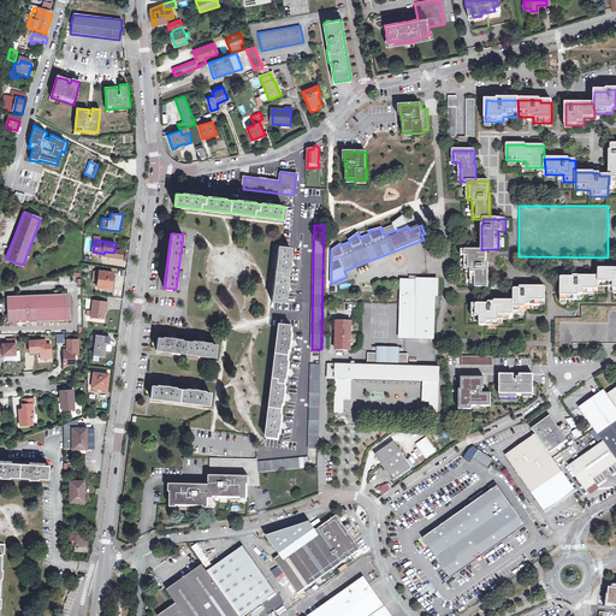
[(271,301),(283,302),(290,248),(278,247),(271,301)]
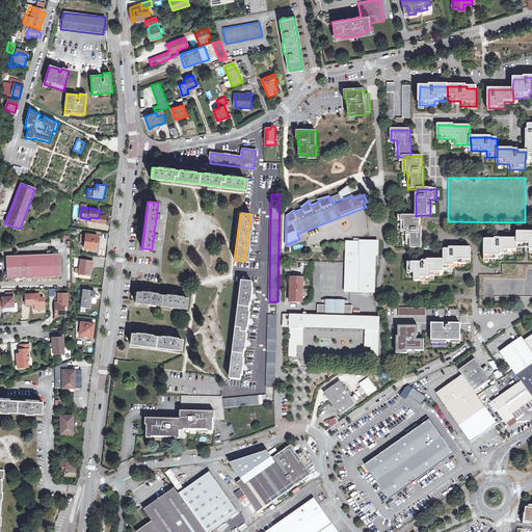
[(420,215),(416,216),(401,216),(401,233),(407,233),(406,248),(422,248),(422,225),(420,225),(420,215)]
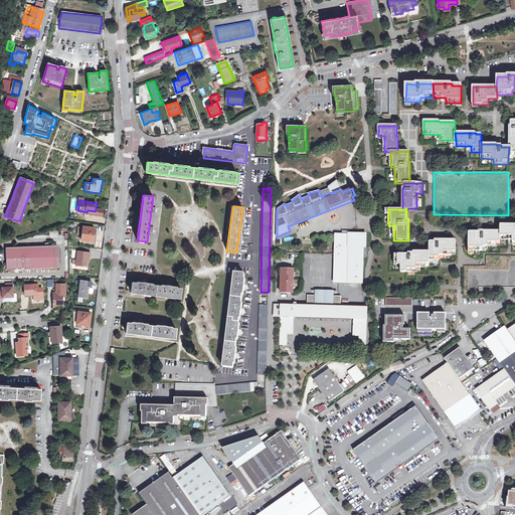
[(469,250),(484,250),(484,244),(499,244),(499,238),(511,238),(510,243),(514,243),(514,224),(500,225),(500,230),(479,231),(479,232),(469,232),(469,250)]
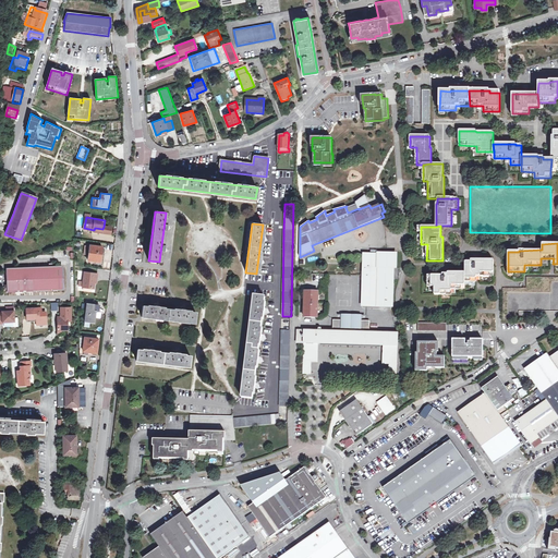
[(87,259),(100,262),(102,247),(91,245),(87,259)]
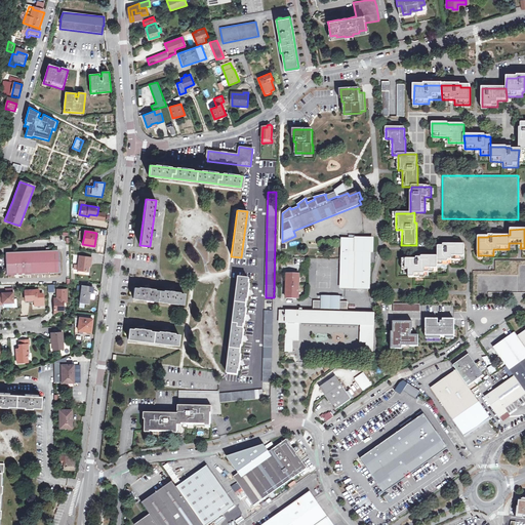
[(352,239),(342,239),(341,256),(345,256),(345,258),(344,258),(342,287),(368,288),(369,254),(365,254),(365,252),(372,252),(372,239),(355,238),(355,240),(352,240),(352,239)]
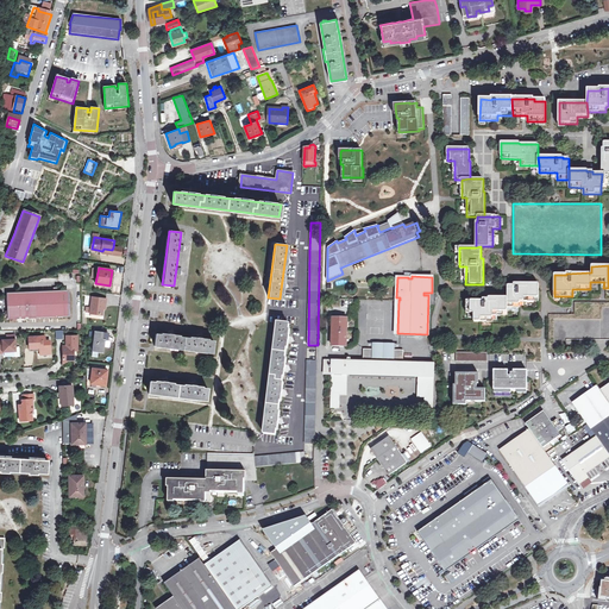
[(46,292),(46,284),(19,287),(10,290),(5,290),(5,295),(10,294),(46,292)]
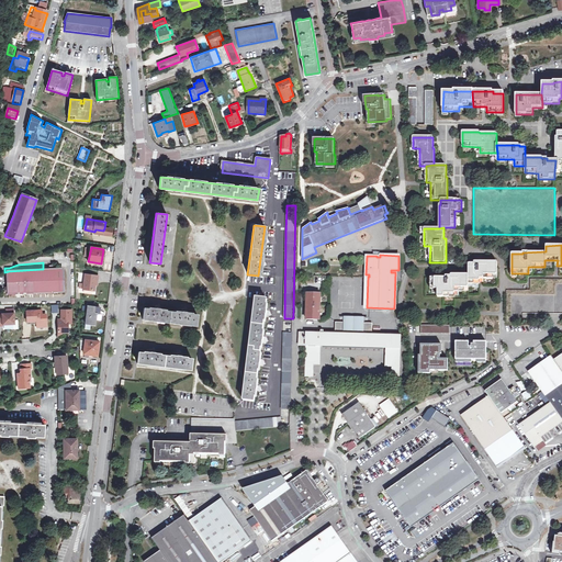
[(438,290),(438,298),(456,298),(456,292),(469,292),(470,284),(480,284),(481,278),(498,278),(498,262),(475,262),(475,265),(470,265),(470,276),(452,276),(452,277),(447,277),(447,279),(431,279),(431,290),(438,290)]
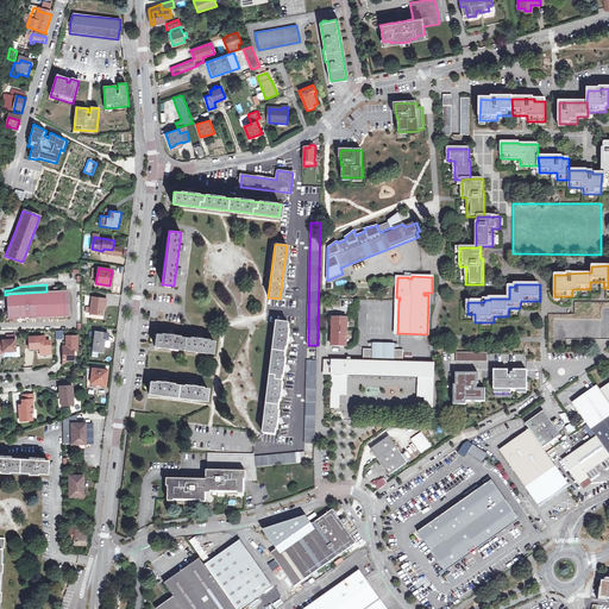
[(61,290),(46,292),(10,294),(12,319),(20,318),(20,320),(27,320),(27,318),(70,314),(68,289),(61,290)]
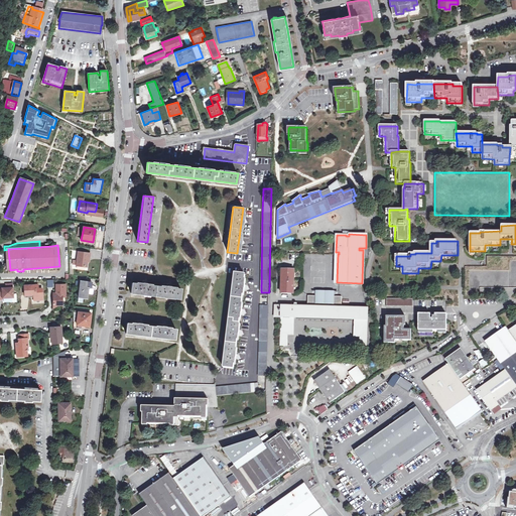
[(81,256),(79,256),(78,260),(74,259),(74,264),(78,264),(78,265),(86,266),(87,266),(88,260),(89,257),(90,258),(91,253),(82,252),(81,256)]
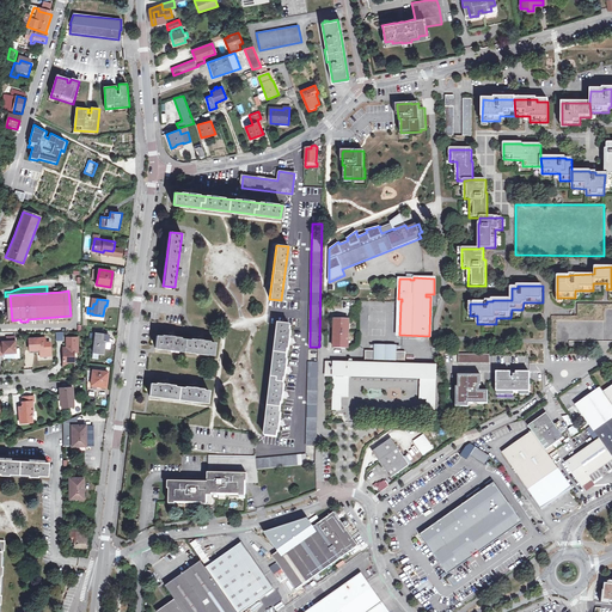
[(611,304),(577,304),(577,316),(551,316),(551,348),(569,349),(569,341),(611,341),(611,304)]
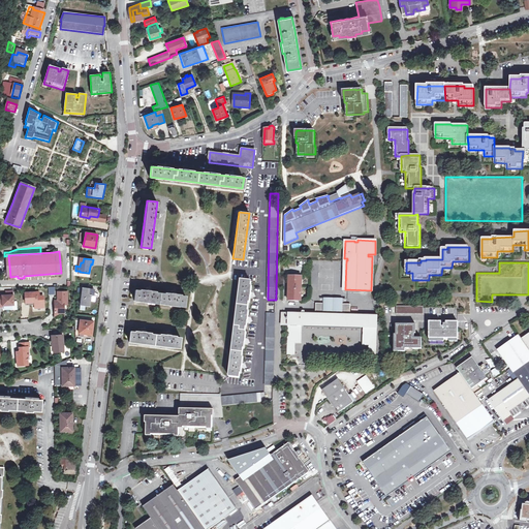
[(289,301),(301,301),(302,276),(289,276),(289,301)]
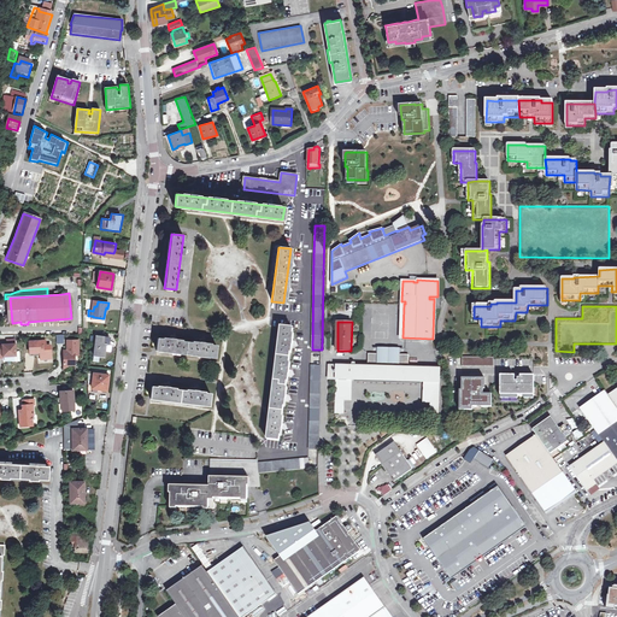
[(281,327),(268,439),(281,441),(293,328),(281,327)]
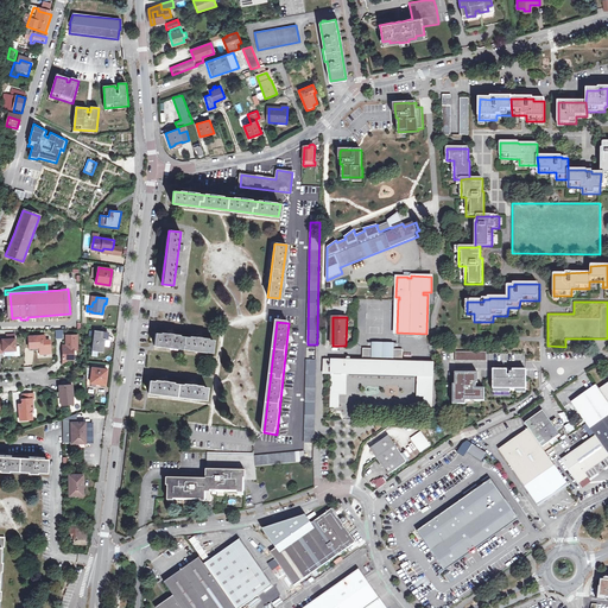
[(95,327),(95,330),(94,339),(93,343),(93,348),(93,349),(102,352),(105,339),(101,339),(102,327),(95,327)]
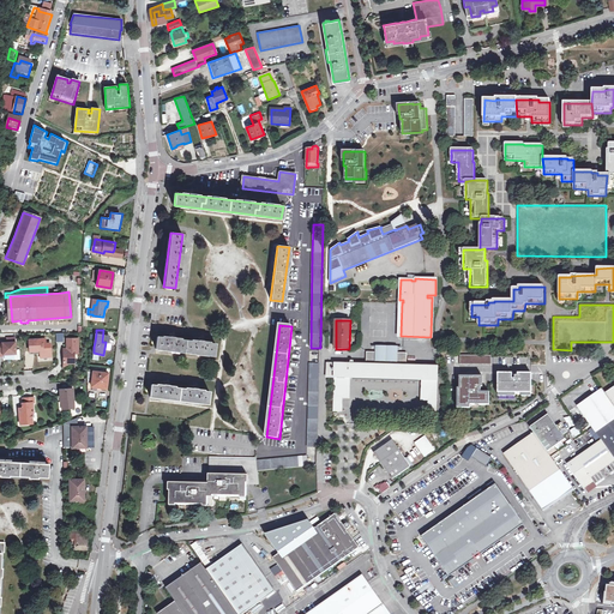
[(156,348),(214,355),(216,343),(157,336),(156,348)]
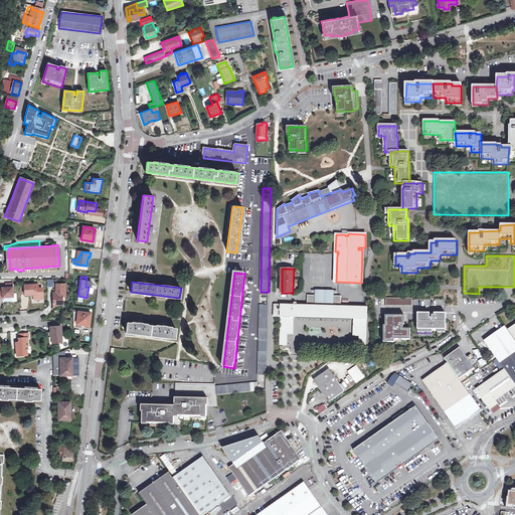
[(67,284),(58,284),(58,293),(58,295),(55,295),(55,307),(59,305),(64,305),(64,295),(67,295),(67,284)]
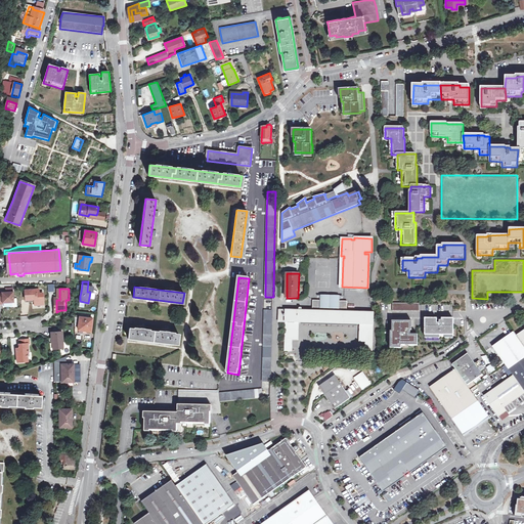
[(38,290),(25,290),(25,300),(34,299),(34,302),(34,305),(43,304),(43,293),(39,294),(38,290)]
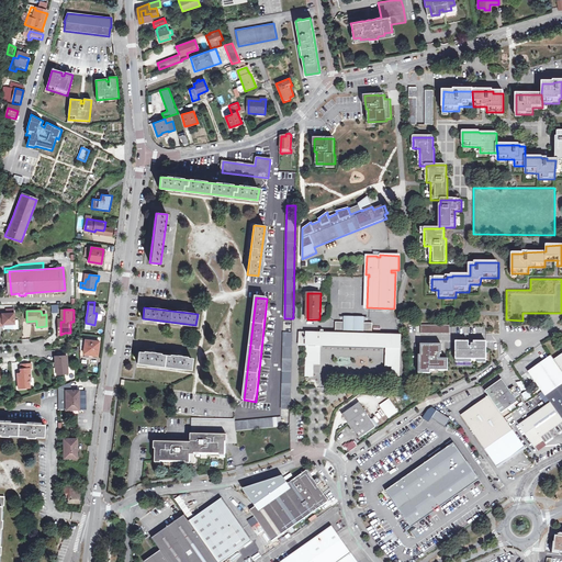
[(0,315),(0,326),(3,326),(3,325),(14,324),(13,314),(2,314),(2,315),(0,315)]
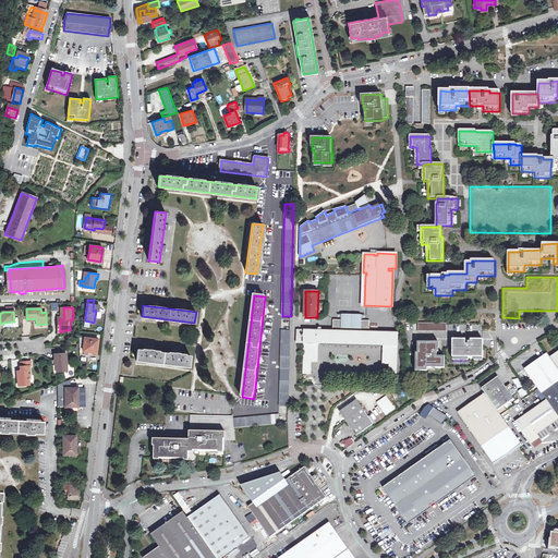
[(388,346),(398,346),(399,332),(370,332),(371,320),(361,320),(362,315),(342,315),(342,320),(334,319),(334,331),(298,330),(296,342),(304,342),(314,343),(388,346)]
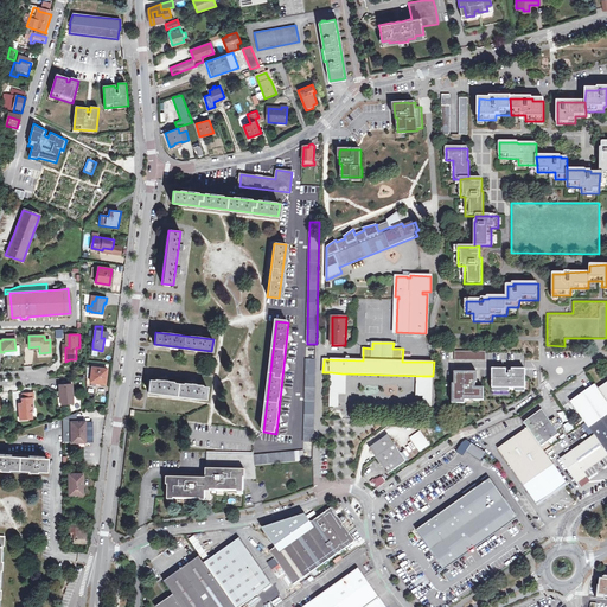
[(304,441),(313,441),(315,358),(310,358),(310,360),(306,360),(304,441)]
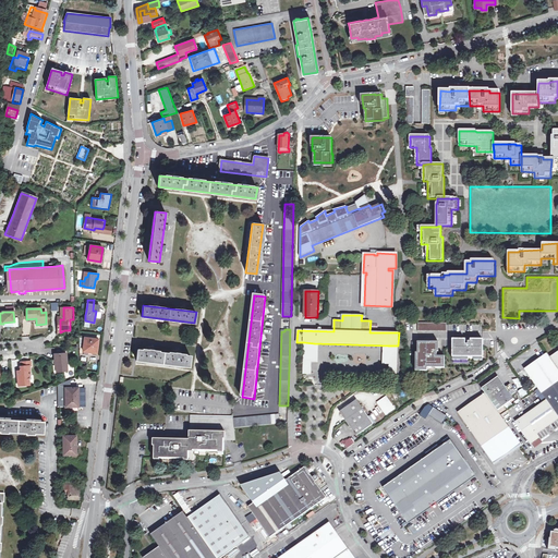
[(98,339),(85,337),(84,347),(83,351),(96,352),(98,339)]
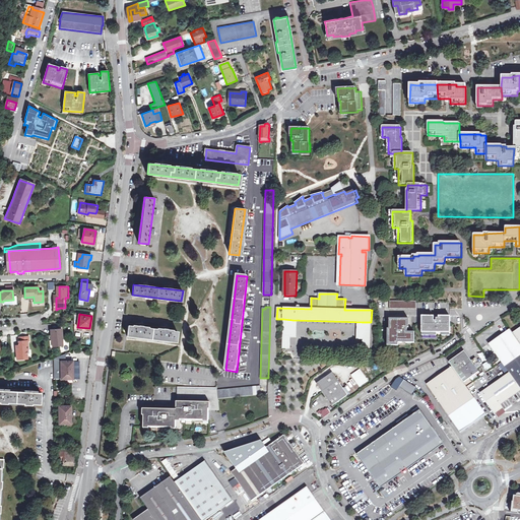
[(435,316),(424,316),(424,332),(451,332),(451,316),(440,316),(440,318),(435,318),(435,316)]
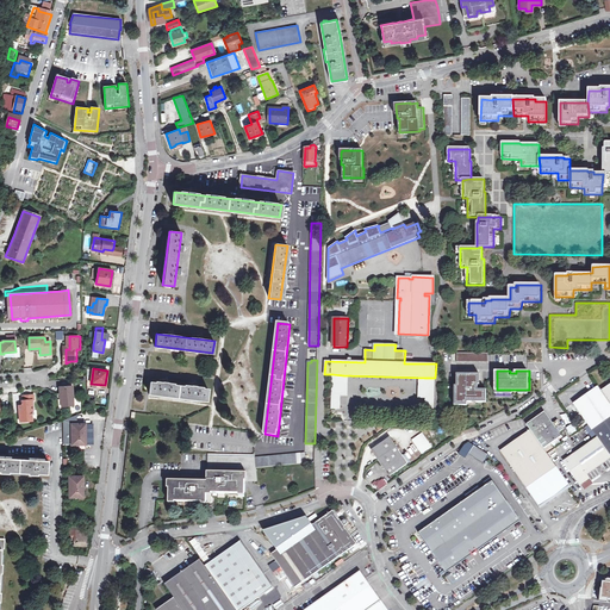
[(343,375),(332,374),(331,408),(337,409),(337,394),(342,396),(343,375)]
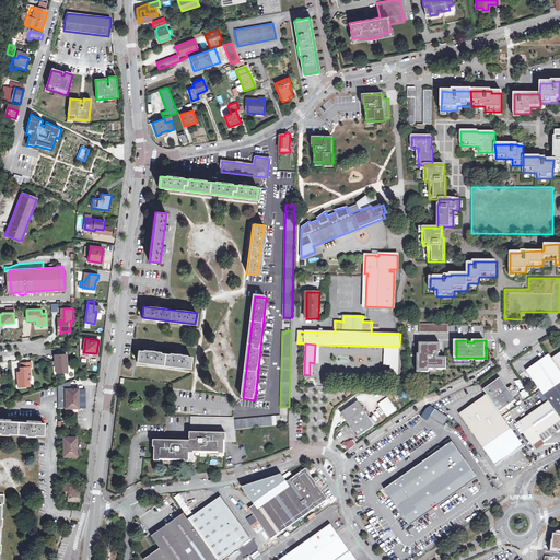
[(429,371),(429,369),(429,366),(438,366),(438,369),(446,369),(446,360),(446,357),(439,357),(439,353),(439,343),(420,343),(420,353),(418,353),(418,371),(429,371)]
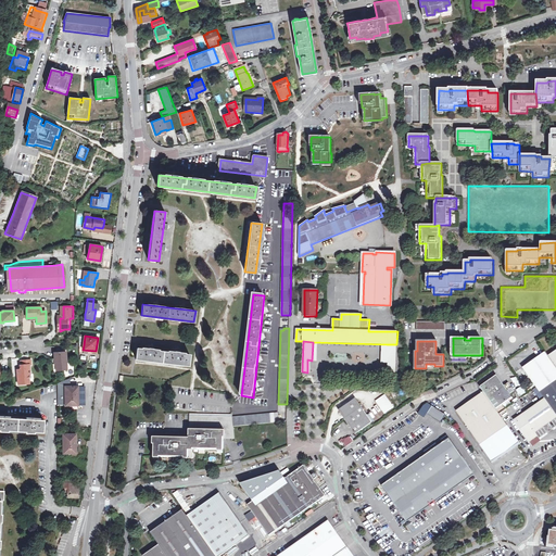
[(390,375),(395,375),(396,344),(387,344),(387,362),(391,363),(390,375)]
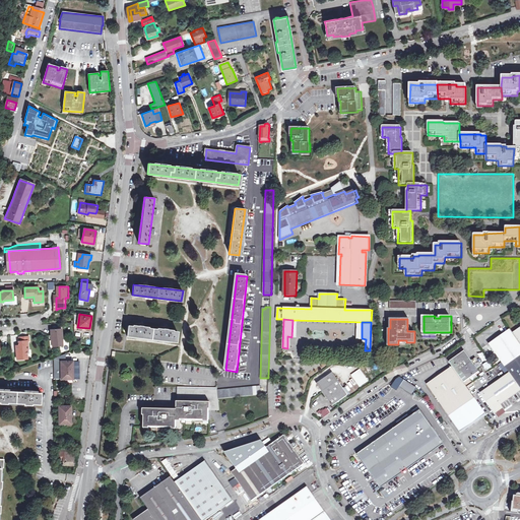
[(127,335),(177,341),(178,331),(128,325),(127,335)]
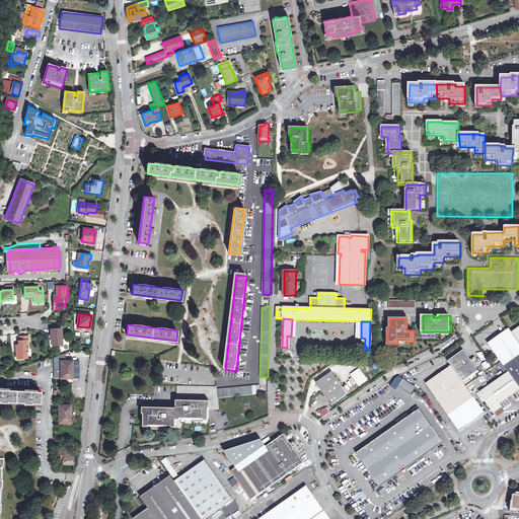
[(62,328),(51,329),(51,338),(52,338),(53,346),(63,345),(62,328)]
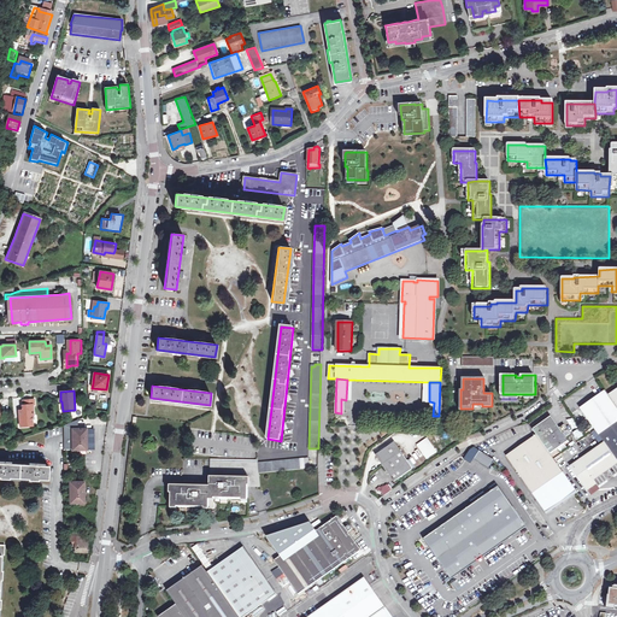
[(616,421),(616,407),(607,395),(604,391),(580,409),(599,435),(616,421)]
